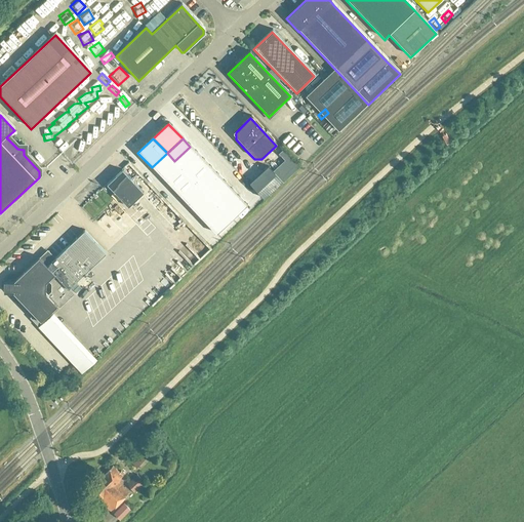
[(190,147),(174,161),(182,168),(196,154),(190,147)]
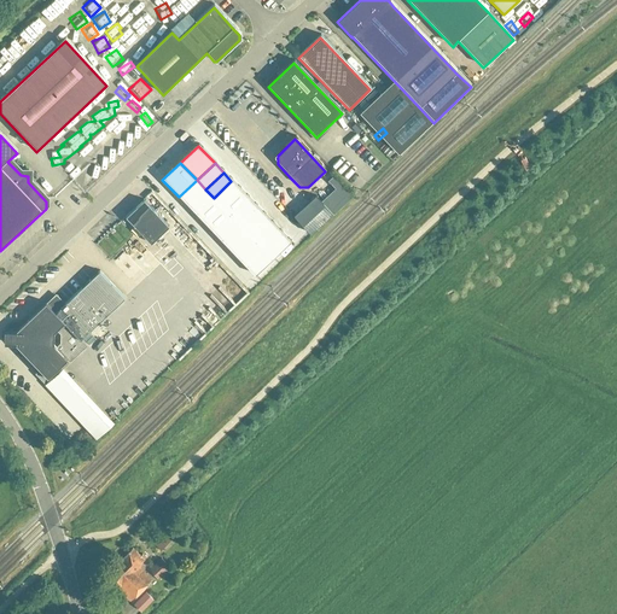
[(335,192),(320,204),(331,216),(332,217),(353,199),(333,177),(327,183),(335,192)]
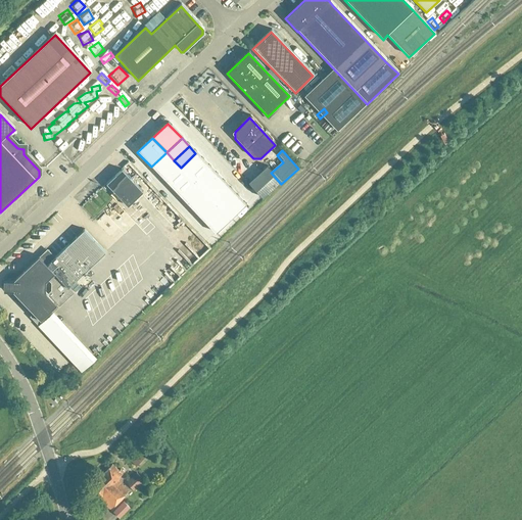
[(167,152),(151,167),(158,175),(174,160),(167,152)]
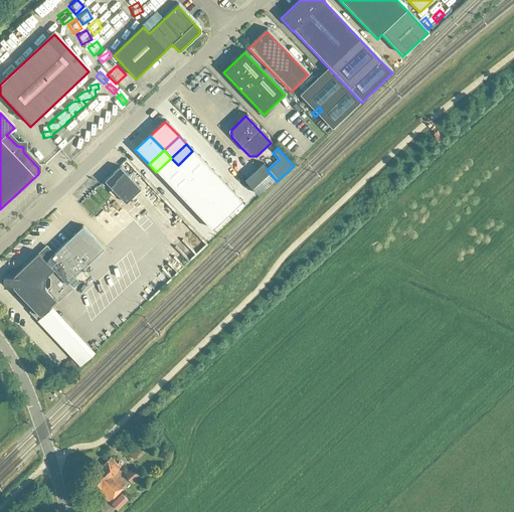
[(192,151),(178,165),(185,172),(199,159),(192,151)]
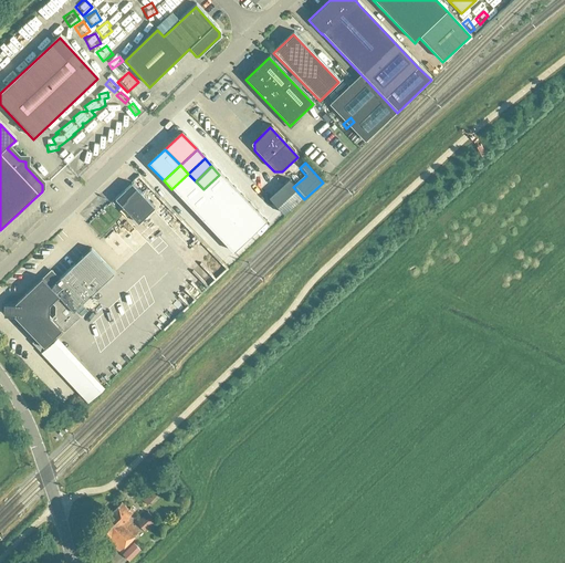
[(133,169),(126,176),(133,185),(140,178),(133,169)]
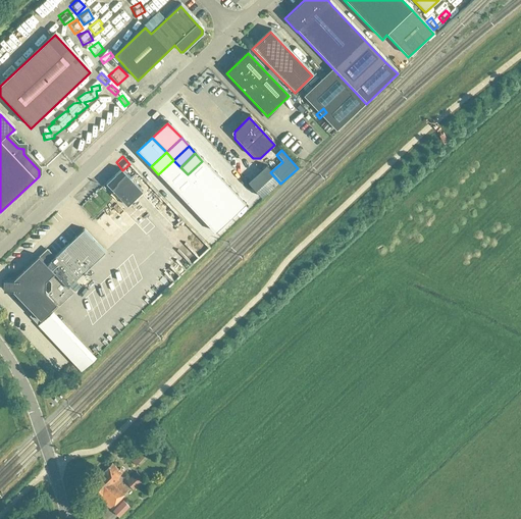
[(173,160),(158,174),(165,182),(180,167),(173,160)]
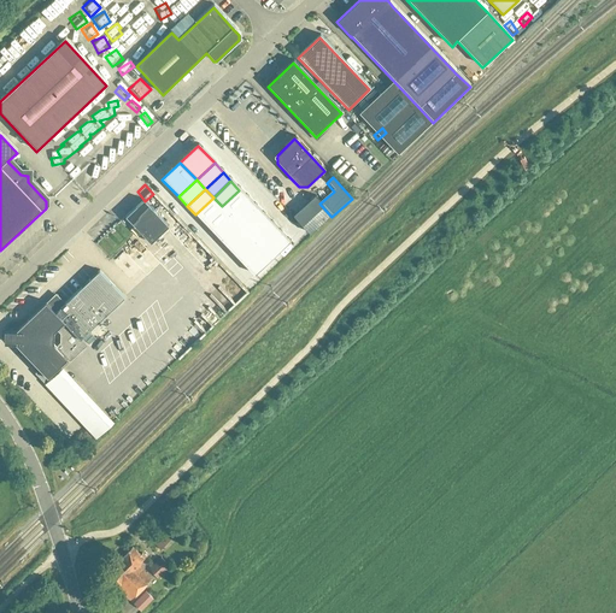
[(239,190),(222,206),(230,216),(247,199),(239,190)]
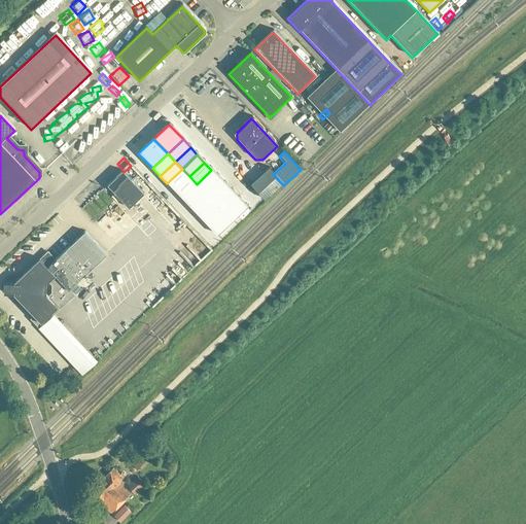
[(182,169),(167,183),(174,190),(189,176),(182,169)]
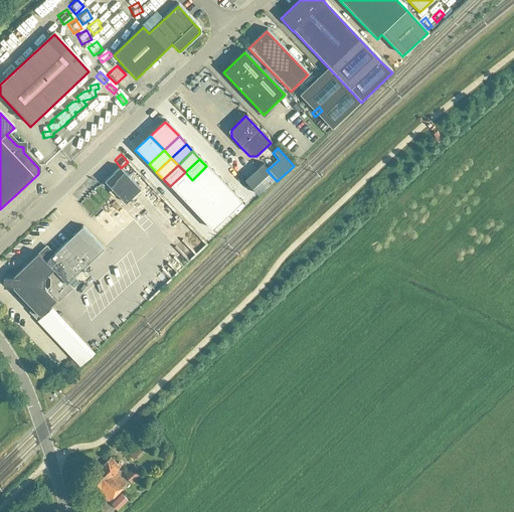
[(276,180),(263,165),(244,182),(258,196),(276,180)]
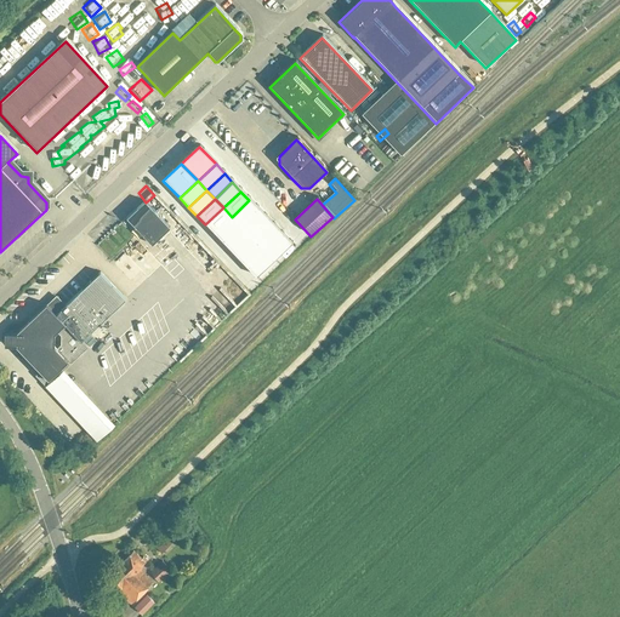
[(249,200),(232,217),(239,226),(257,209),(249,200)]
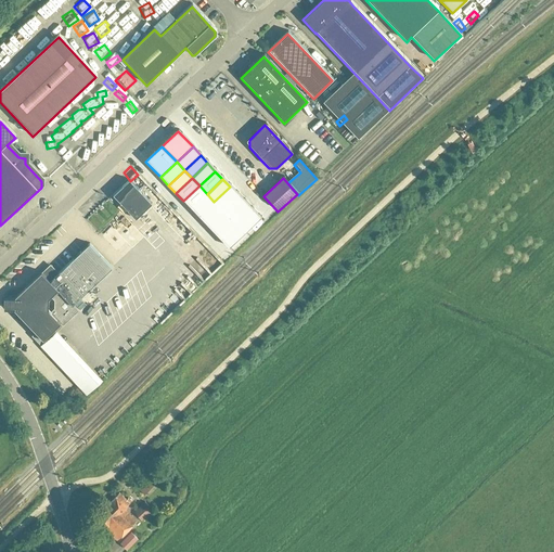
[(128,181),(112,197),(134,221),(151,206),(128,181)]
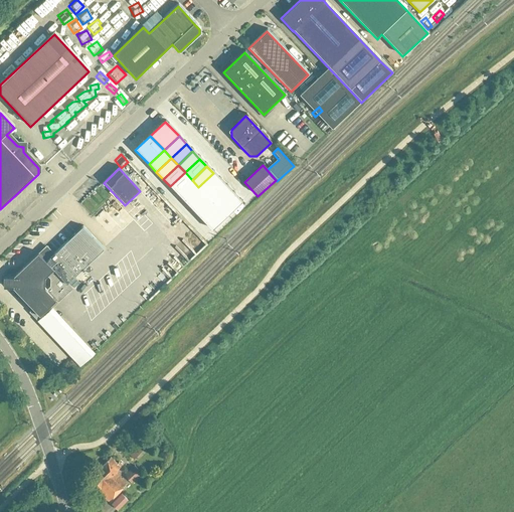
[(185,172),(170,186),(177,194),(192,180),(185,172)]
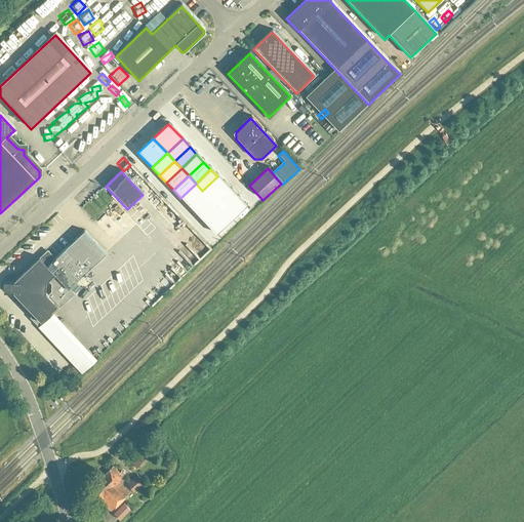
[(217,176),(202,191),(209,198),(225,184),(217,176)]
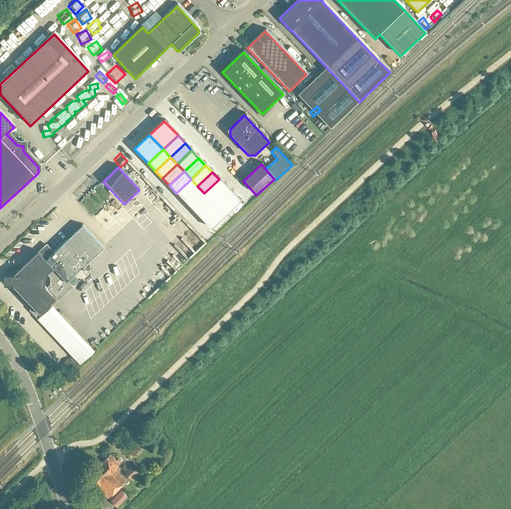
[(191,179),(176,193),(183,200),(197,186),(191,179)]
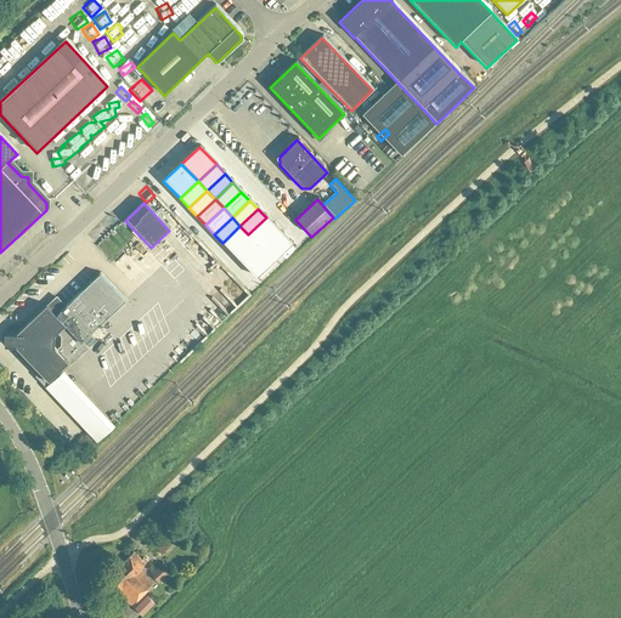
[(266,217),(248,234),(257,244),(275,227),(266,217)]
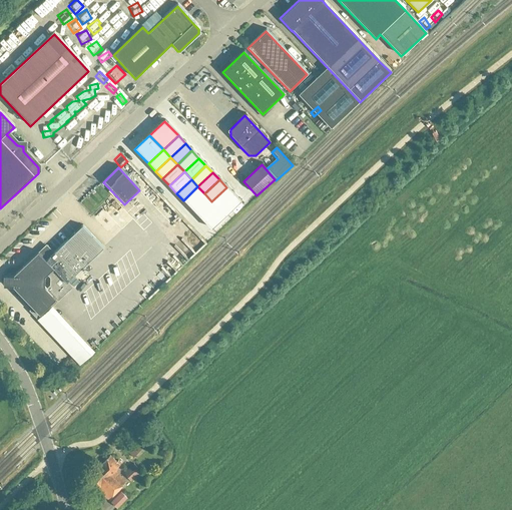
[(197,186),(183,200),(190,207),(204,193),(197,186)]
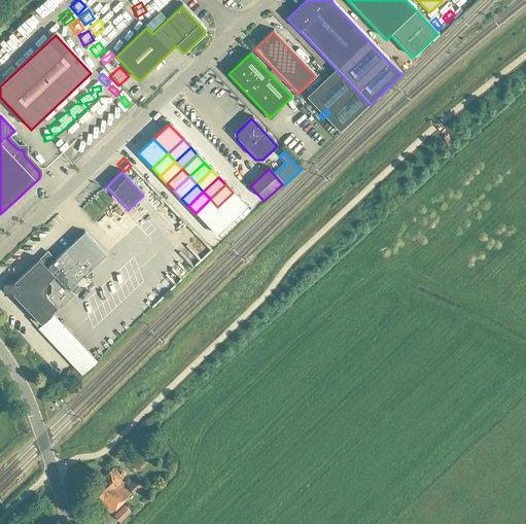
[(233,193),(217,207),(224,214),(240,200),(233,193)]
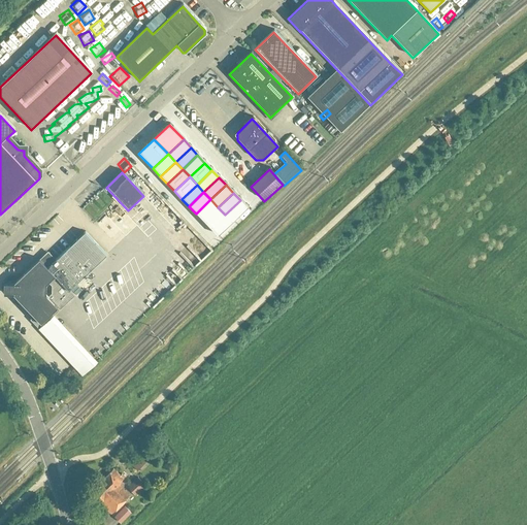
[(210,199),(196,214),(203,222),(218,207),(210,199)]
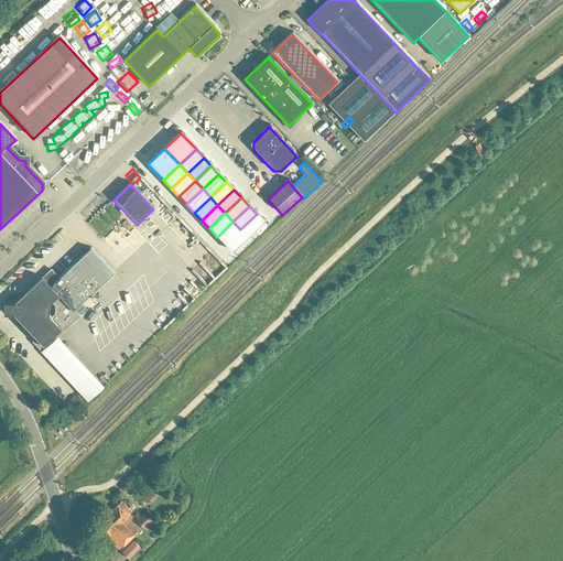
[(257,214),(240,229),(248,237),(264,222),(257,214)]
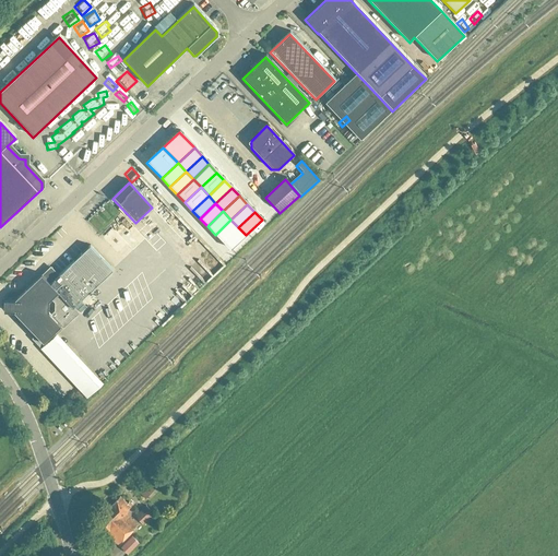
[(230,220),(215,235),(223,243),(238,227),(230,220)]
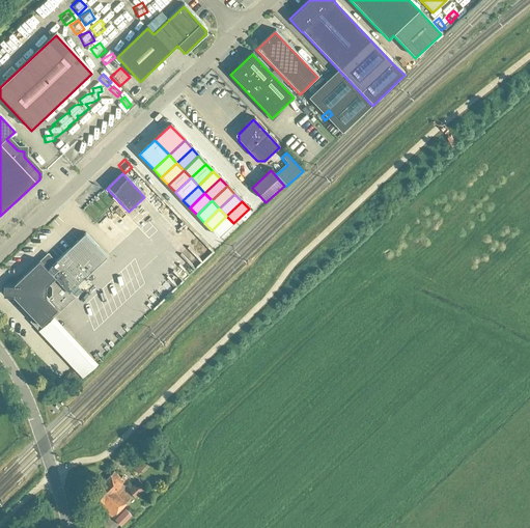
[(226,216),(212,230),(219,238),(233,223),(226,216)]
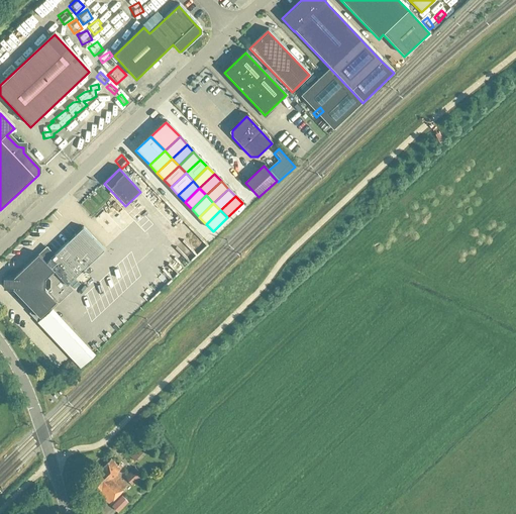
[(156,233),(162,230),(158,224),(151,228),(156,233)]
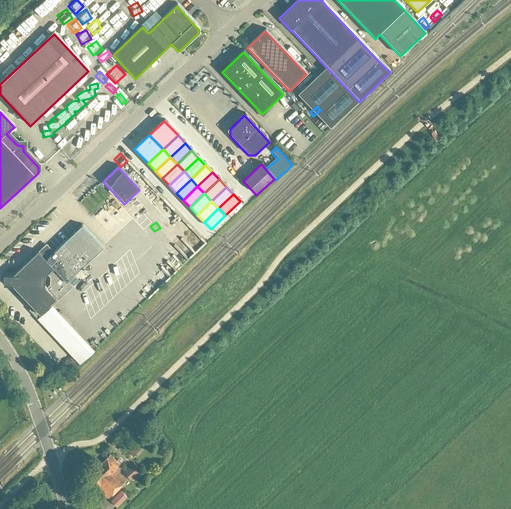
[(13,278),(5,277),(5,285),(11,286),(33,308),(29,312),(37,320),(52,306),(70,288),(66,283),(102,249),(81,227),(52,254),(45,247),(13,278)]
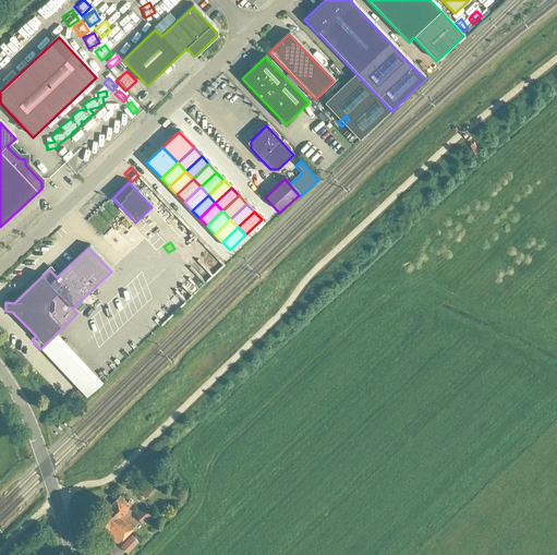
[(145,304),(149,300),(137,289),(133,293),(145,304)]
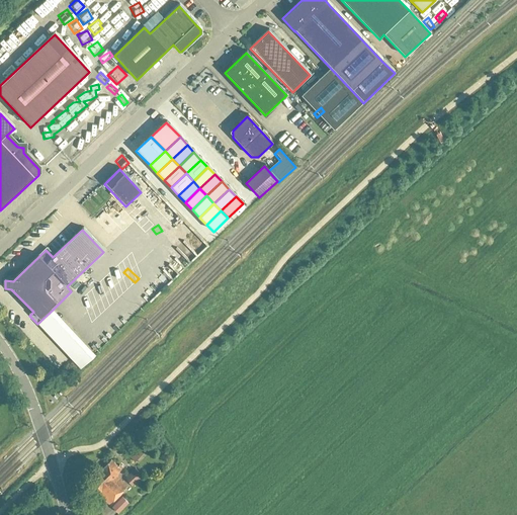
[(165,280),(170,275),(162,268),(158,273),(165,280)]
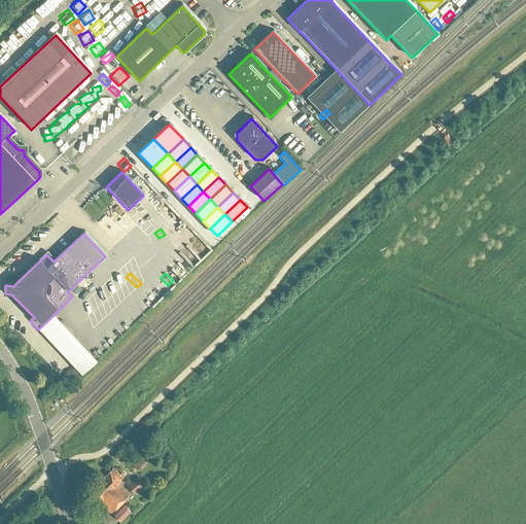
[(138,455),(129,464),(136,472),(145,462),(138,455)]
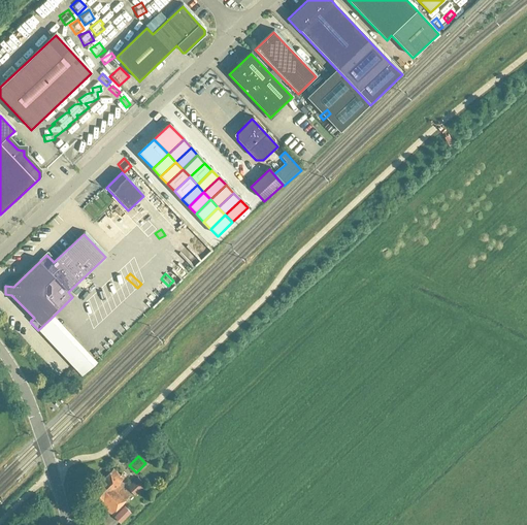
[(122,476),(119,479),(112,471),(87,499),(97,509),(99,505),(110,517),(128,498),(117,487),(123,482),(122,481),(124,479),(122,476)]
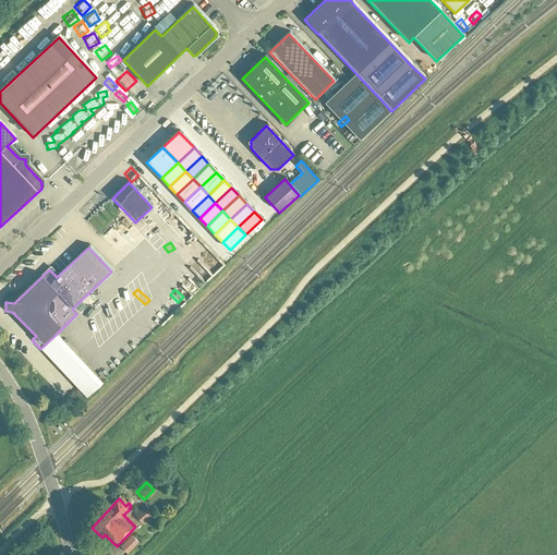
[(134,517),(142,526),(152,516),(144,507),(134,517)]
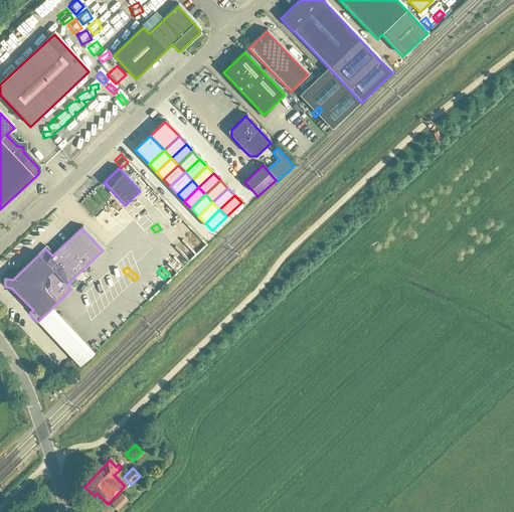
[(120,496),(111,505),(116,511),(118,511),(127,502),(120,496)]
